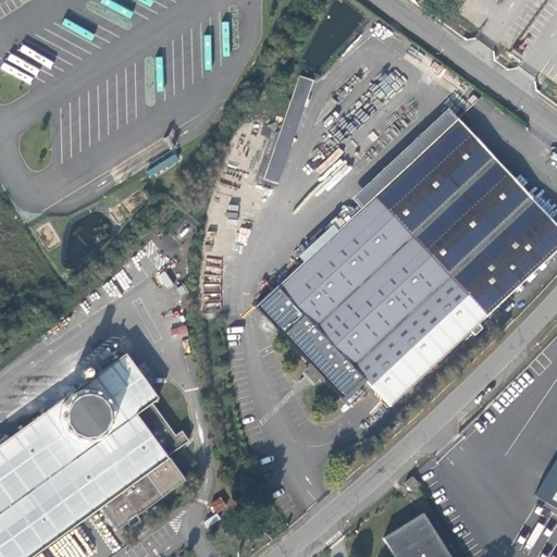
[(317,83),(300,77),(262,178),(279,185),(317,83)]
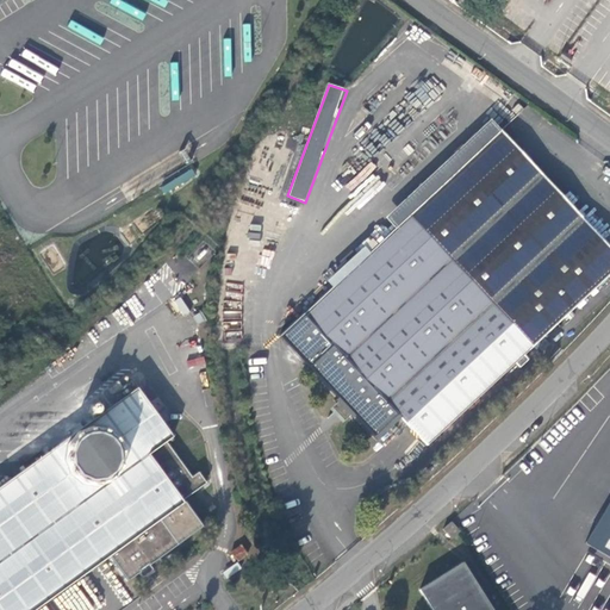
[(609,244),(502,130),(281,336),(375,437),(399,415),(427,446),(609,273),(609,244)]
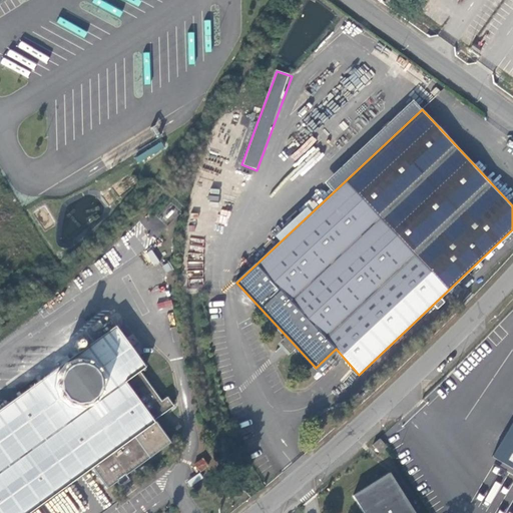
[(0,411),(0,512),(30,512),(92,469),(107,490),(119,481),(121,484),(128,479),(126,476),(149,459),(171,443),(156,422),(155,423),(154,421),(173,408),(167,399),(162,403),(142,373),(147,370),(117,328),(0,411)]
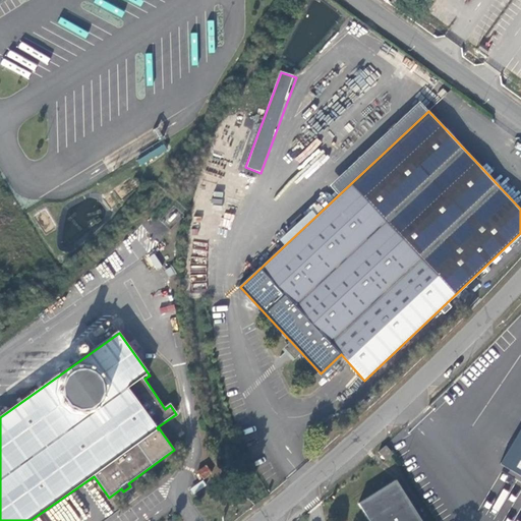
[(520,432),(509,453),(520,459),(520,432)]
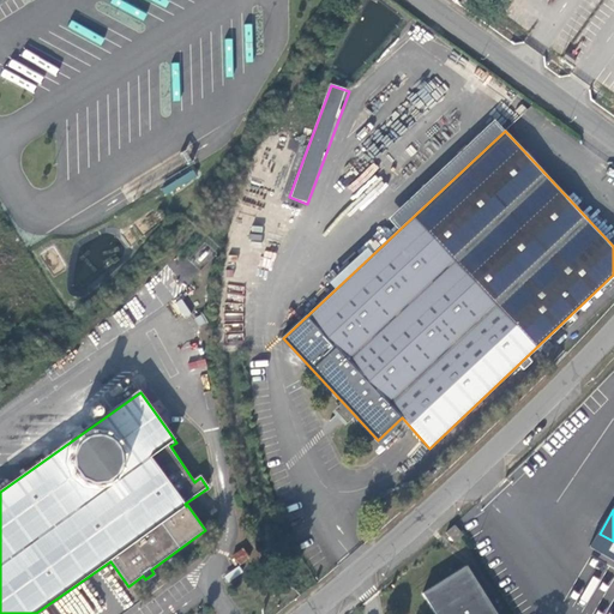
[(453,543),(462,536),(453,528),(445,534),(446,534),(453,543)]
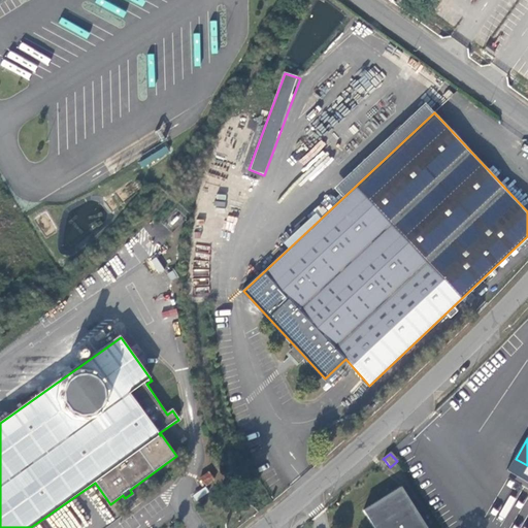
[(527,465),(516,459),(508,472),(527,484),(527,465)]
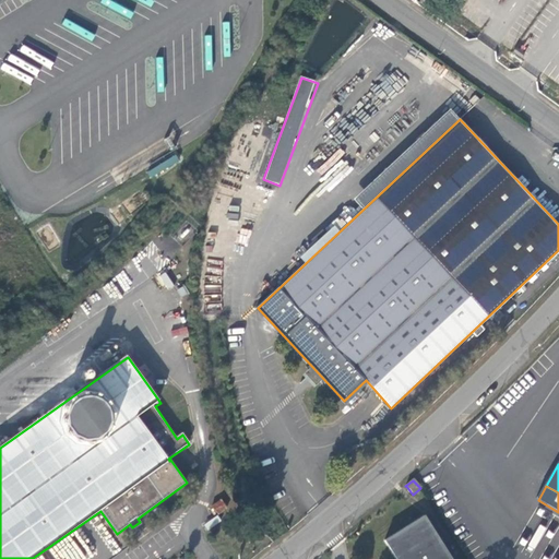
[(213,507),(218,514),(227,509),(222,501),(213,507)]
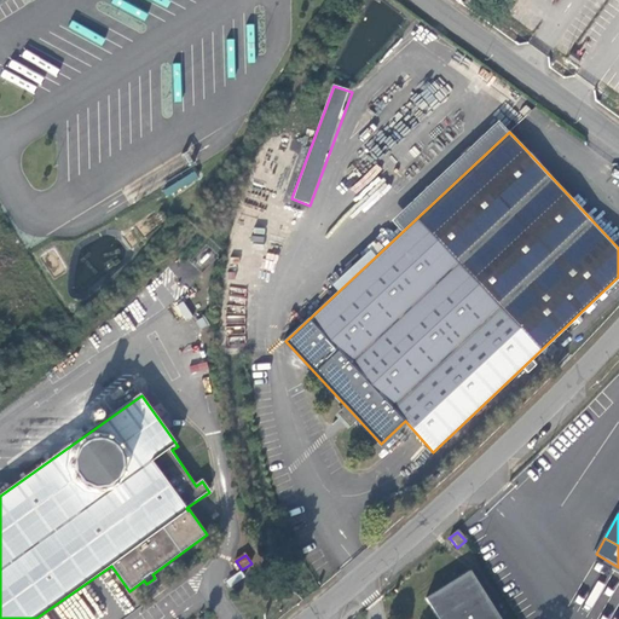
[(496,618),(467,574),(424,602),(435,618),(496,618)]
